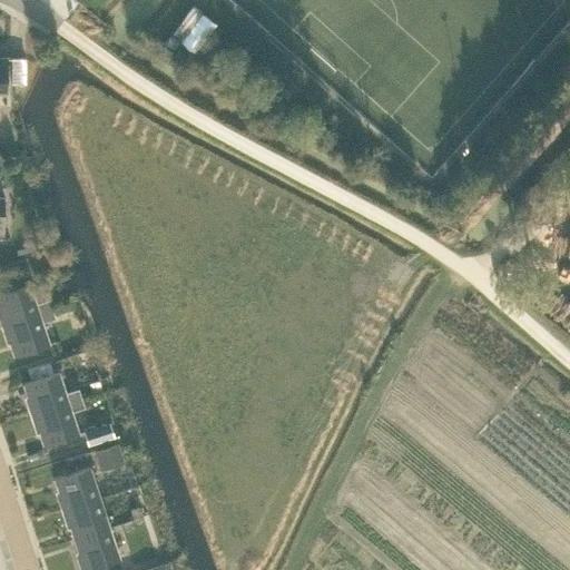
[(25,81),(25,58),(10,58),(10,81),(25,81)]
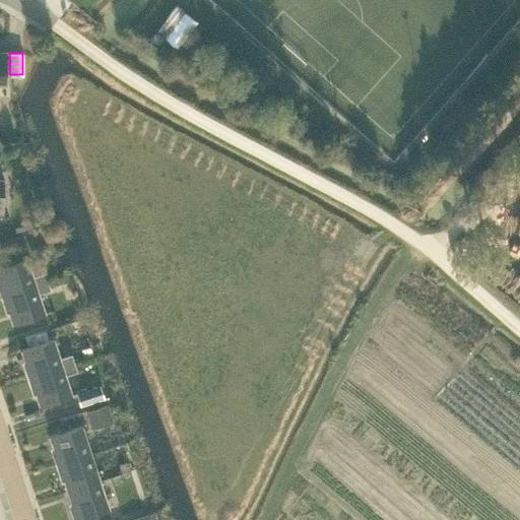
[(33,276),(25,257),(0,265),(0,278),(0,279),(0,290),(1,295),(48,281),(45,272),(33,276)]
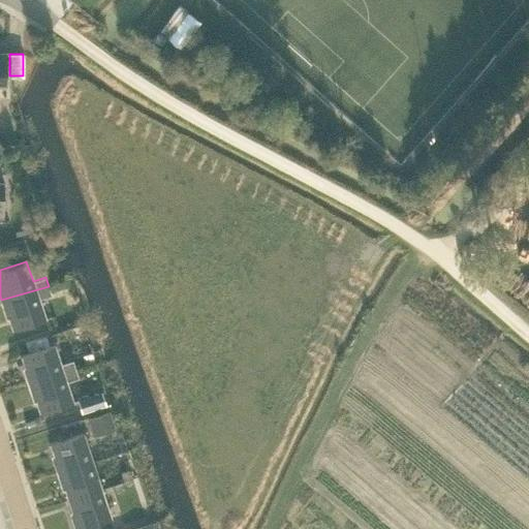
[(45,318),(38,299),(51,294),(49,286),(1,300),(7,317),(10,316),(14,329),(45,318)]
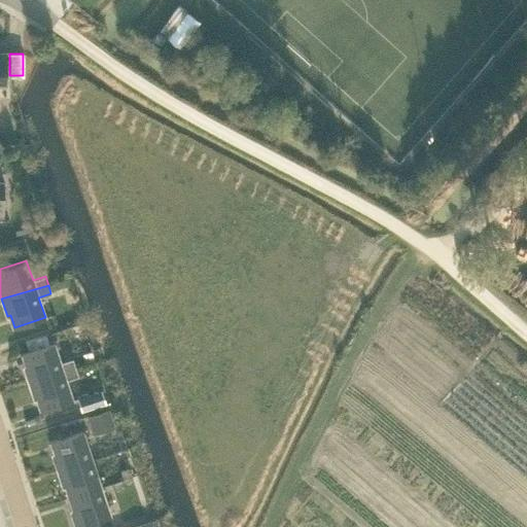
[(55,343),(23,353),(27,365),(24,366),(29,383),(75,367),(73,359),(61,363),(55,343)]
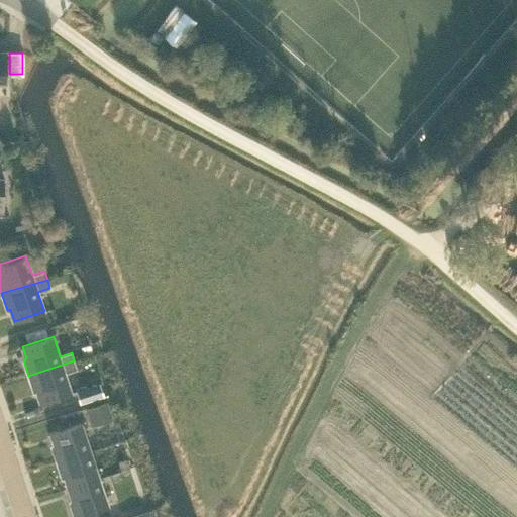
[(37,390),(41,402),(72,393),(65,373),(77,369),(74,360),(28,376),(33,391),(37,390)]
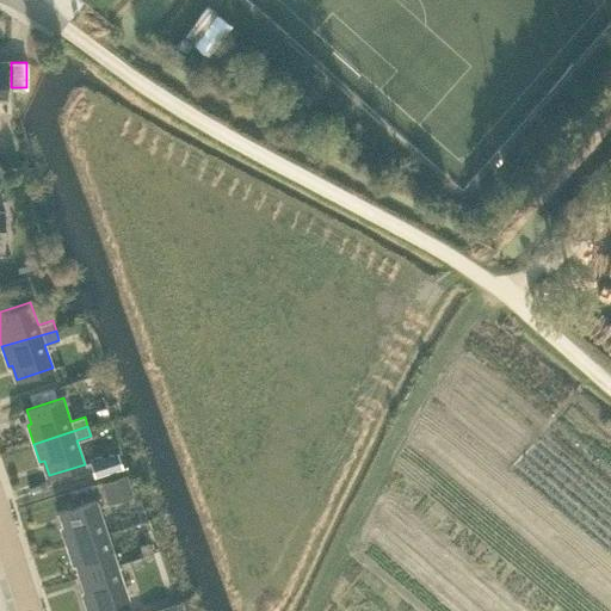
[(90,461),(94,477),(123,467),(117,451),(90,461)]
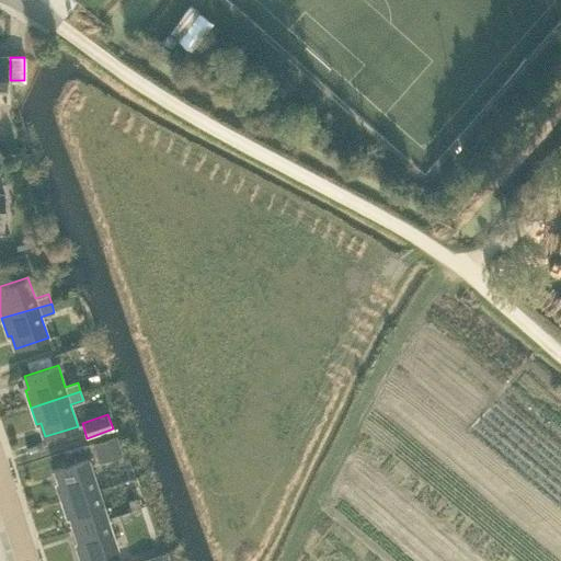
[(116,435),(93,443),(100,462),(123,454),(116,435)]
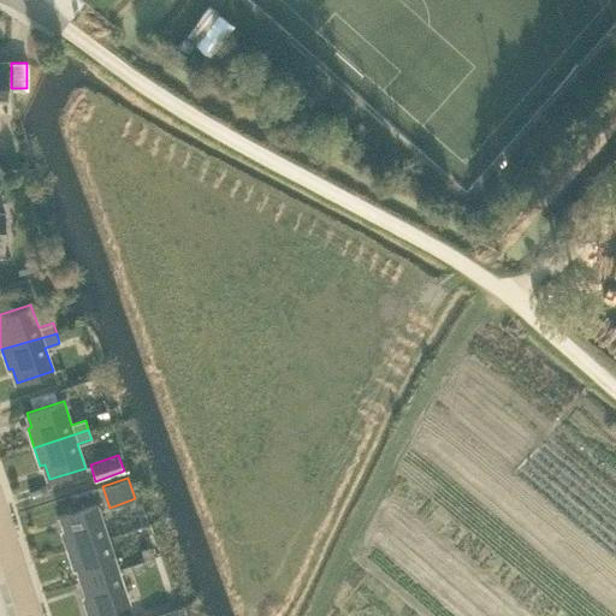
[(96,503),(59,515),(64,531),(61,531),(67,550),(108,537),(96,503)]
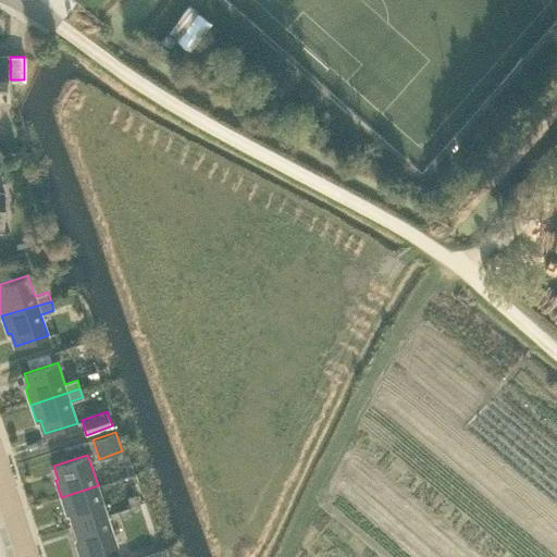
[(66,514),(69,514),(73,525),(108,515),(98,485),(61,497),(66,514)]
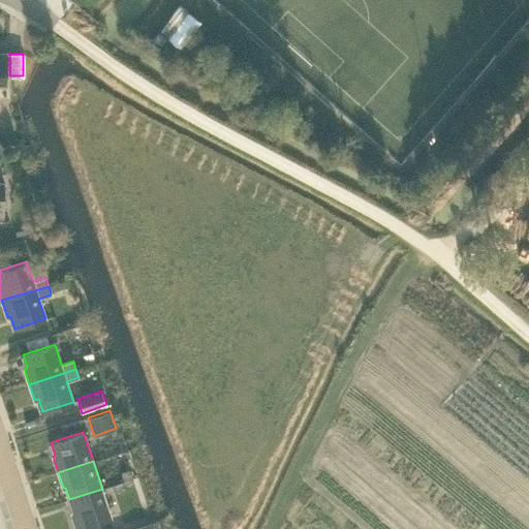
[(129,469),(121,471),(124,480),(132,477),(129,469)]
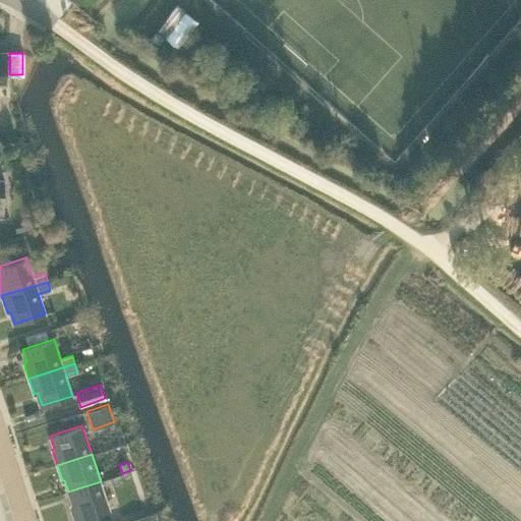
[(70,505),(75,520),(110,509),(101,481),(68,491),(72,504),(70,505)]
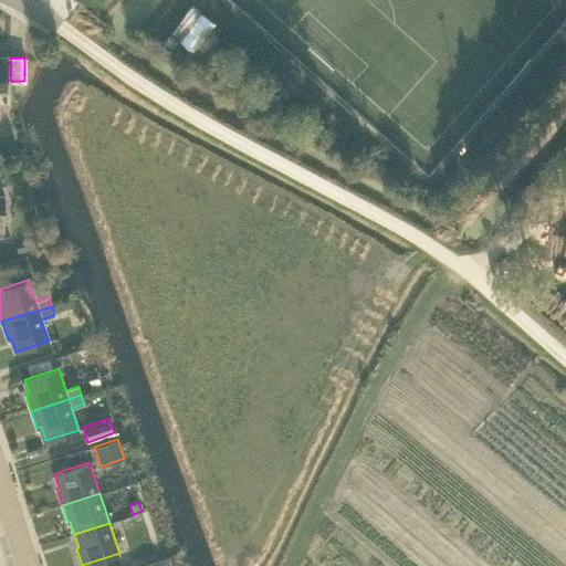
[(139,559),(152,555),(148,546),(136,551),(139,559)]
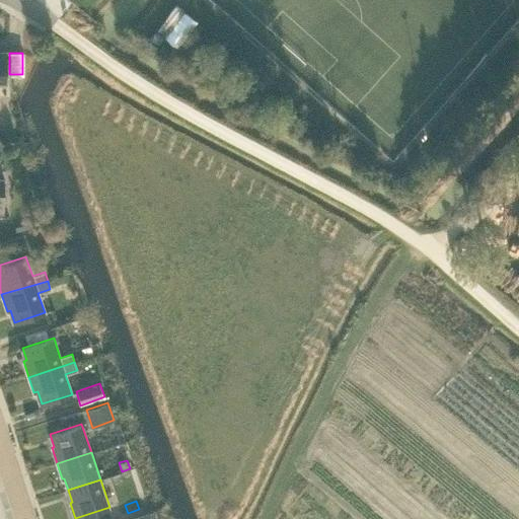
[(153,510),(127,518),(153,518),(156,518),(153,510)]
